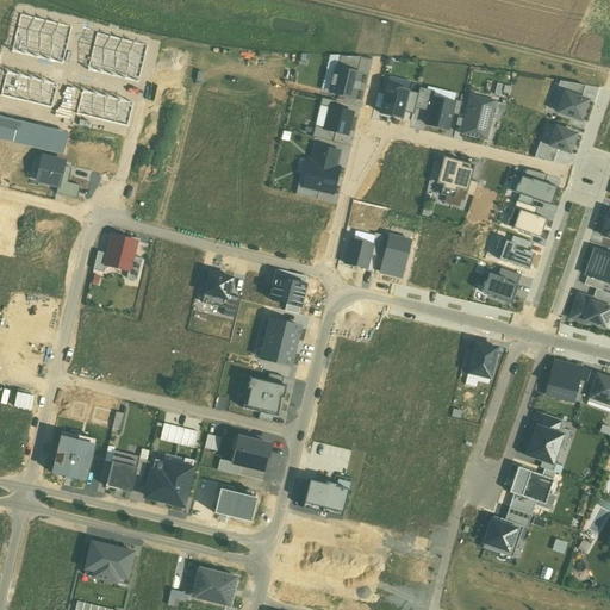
[(61,64),(70,24),(20,12),(14,38),(13,38),(12,42),(10,53),(61,64)]
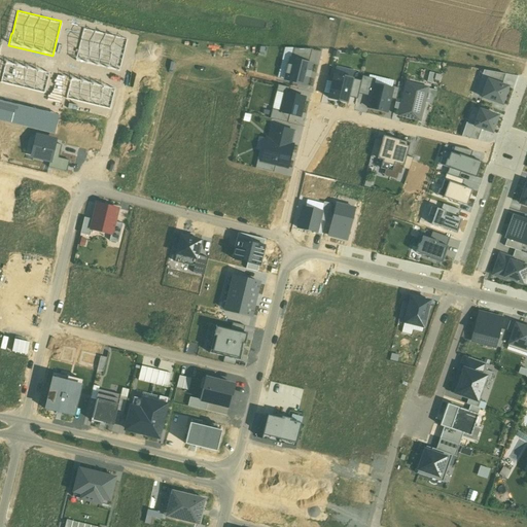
[(127,37),(83,27),(75,61),(117,72),(127,37)]
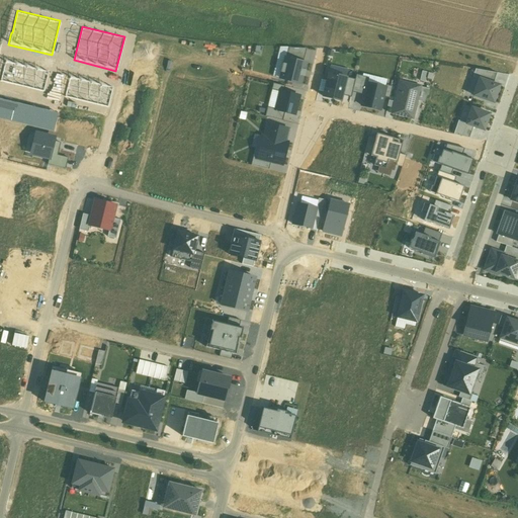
[(285,58),(303,63),(306,50),(288,49),(285,58)]
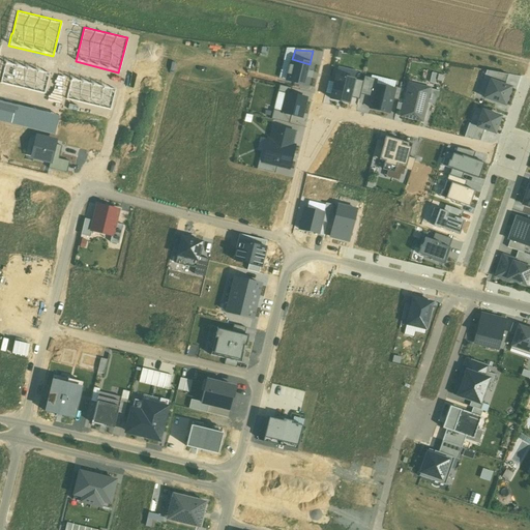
[(287,81),(307,86),(310,79),(311,79),(313,72),(312,71),(313,64),(310,64),(292,59),(291,66),(290,65),(288,75),(289,75),(287,81)]
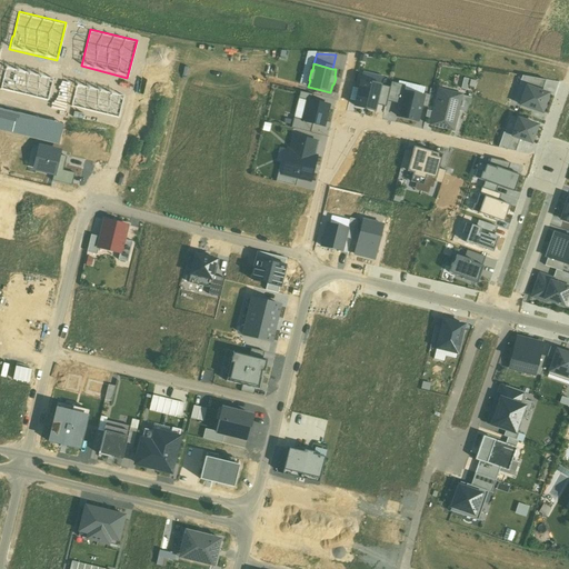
[(53,78),(7,66),(0,89),(47,101),(53,78)]
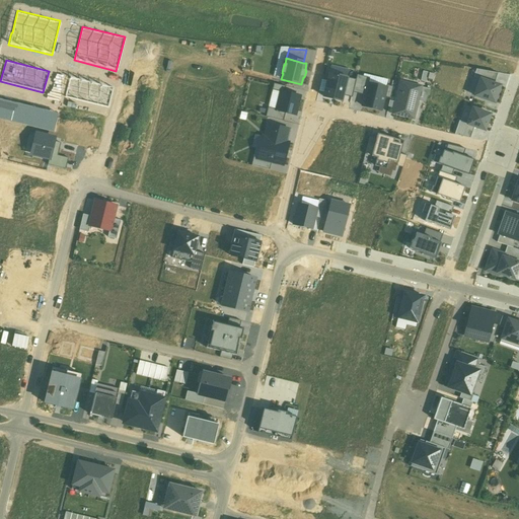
[(331,66),(329,74),(348,78),(349,70),(331,66)]
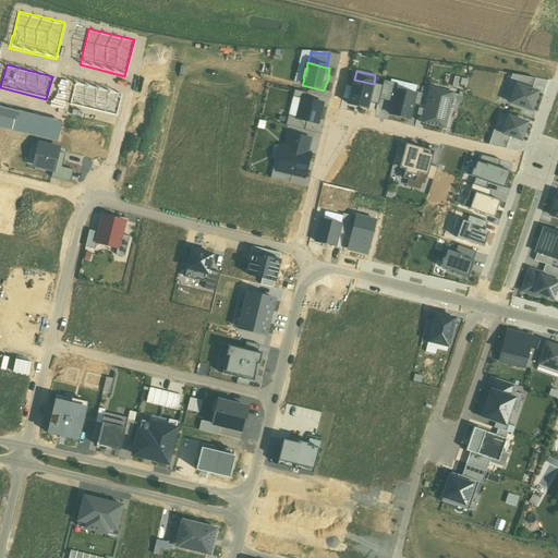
[(517,85),(532,91),(536,80),(512,75),(509,83),(517,85)]
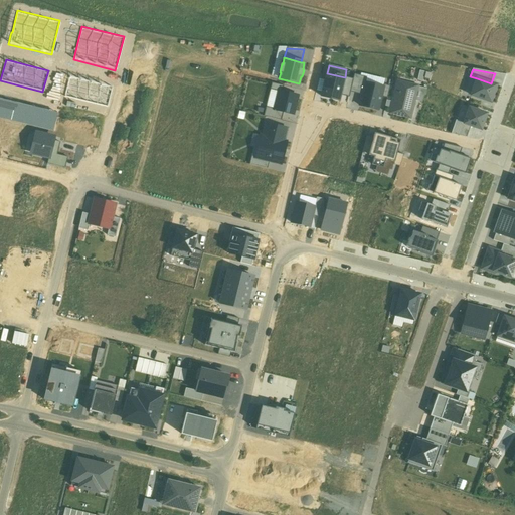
[(327,73),(321,97),(339,101),(340,96),(345,77),(327,73)]
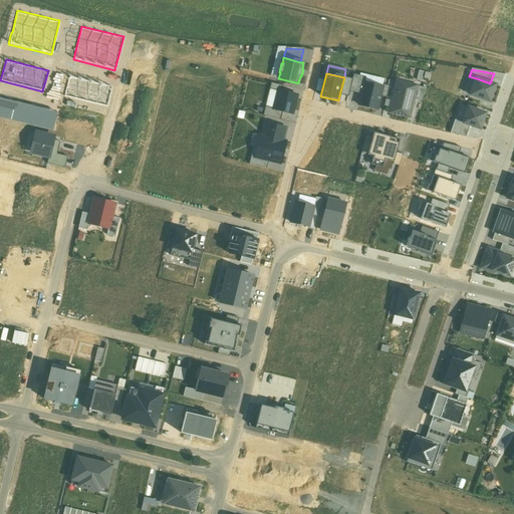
[(352,79),(349,92),(361,95),(364,83),(365,77),(353,74),(352,79)]
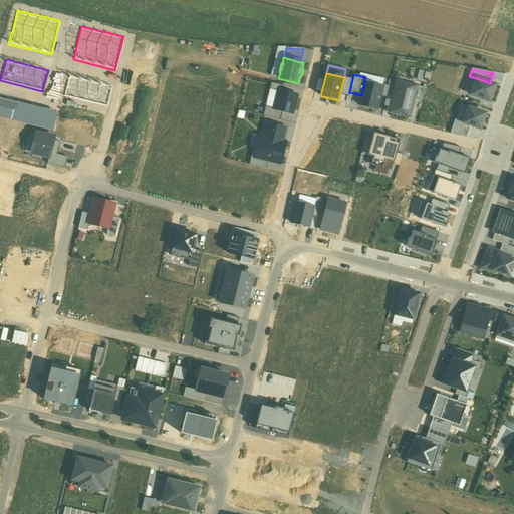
[(63,96),(105,107),(111,86),(69,75),(63,96)]
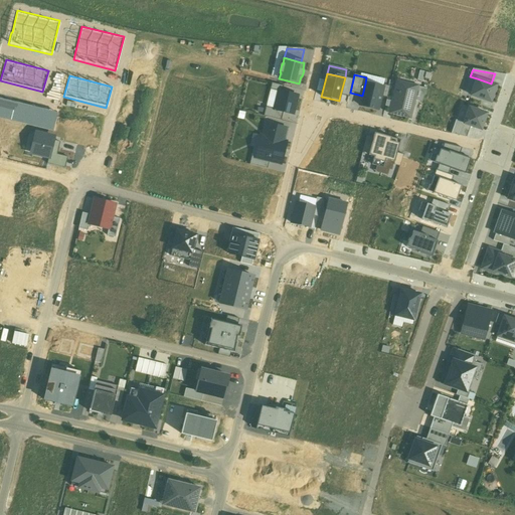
[(345,77),(340,96),(349,98),(350,93),(353,79),(345,77)]
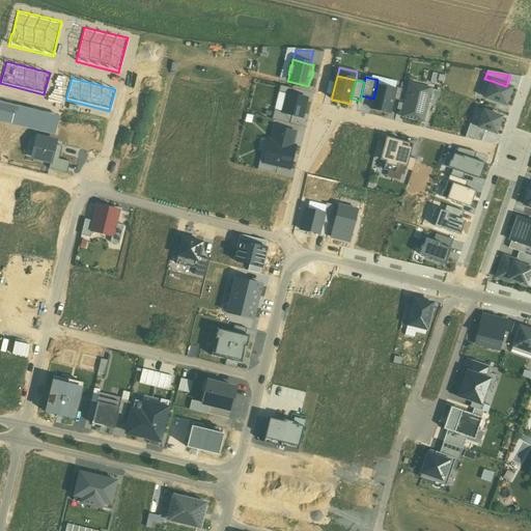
[(485,99),(506,106),(511,88),(506,86),(492,81),(485,99)]
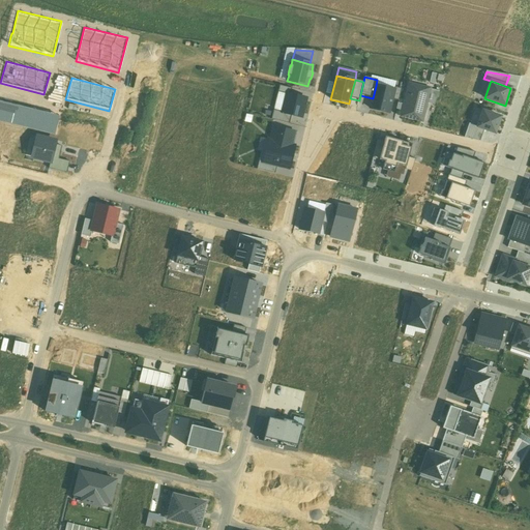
[(427,104),(430,89),(409,85),(405,105),(403,111),(402,116),(422,121),(427,104)]
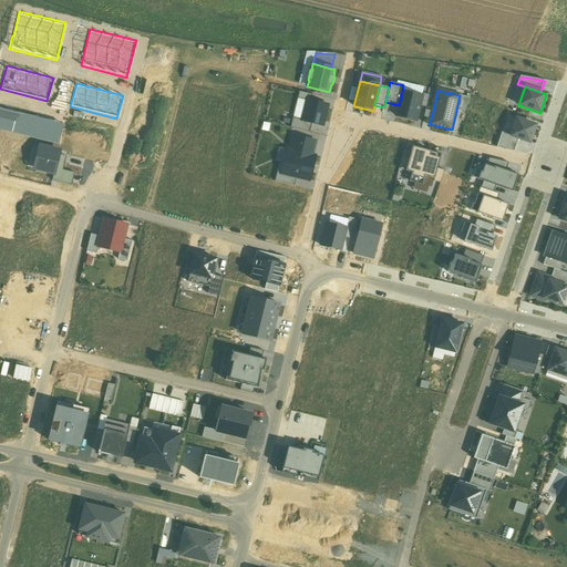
[(299,92),(297,99),(307,101),(310,102),(310,101),(311,94),(299,92)]
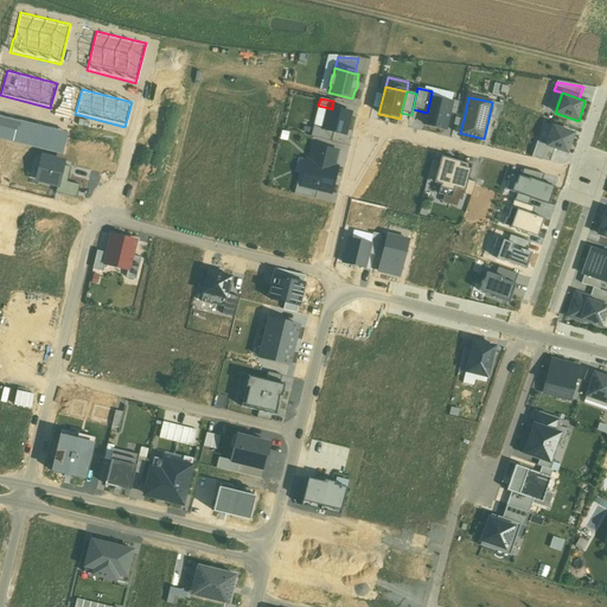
[(427,113),(423,125),(446,129),(449,114),(452,103),(430,98),(427,113)]
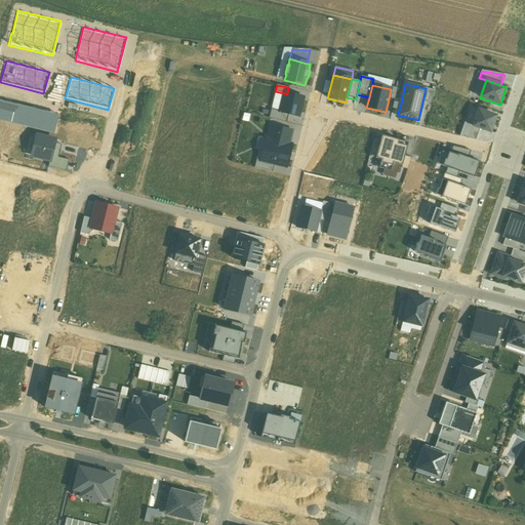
[(391,89),(389,98),(395,99),(398,88),(392,86),(391,89)]
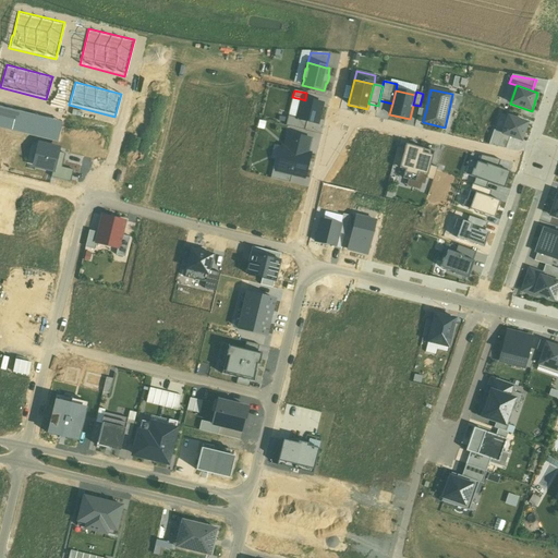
[(452,94),(449,109),(458,110),(462,97),(452,94)]
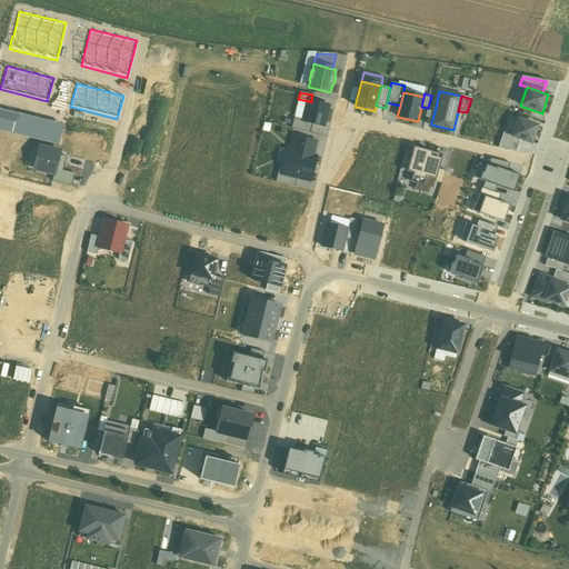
[(303,120),(308,101),(298,99),(293,118),(303,120)]
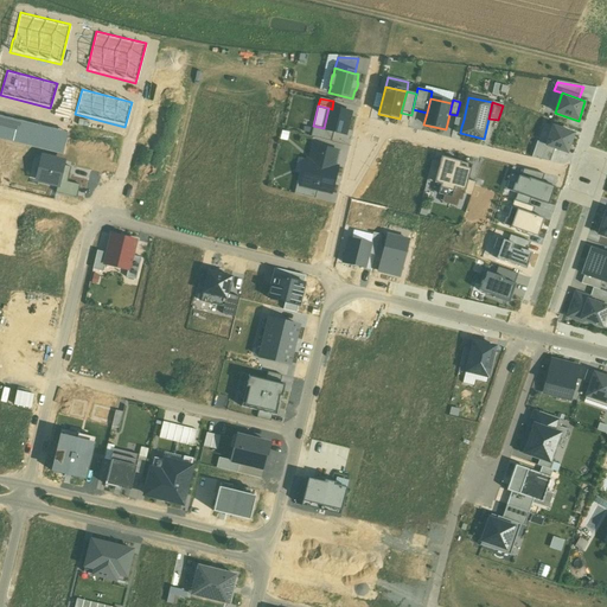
[(332,109),(328,108),(324,128),(324,129),(334,132),(345,134),(350,113),(332,108),(332,109)]
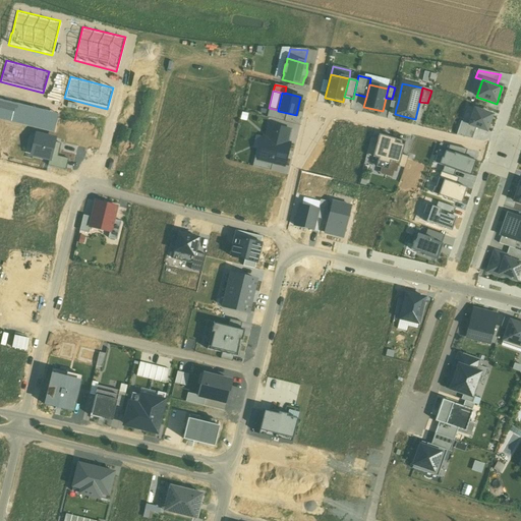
[(0,99),(0,119),(53,132),(58,113),(0,99)]
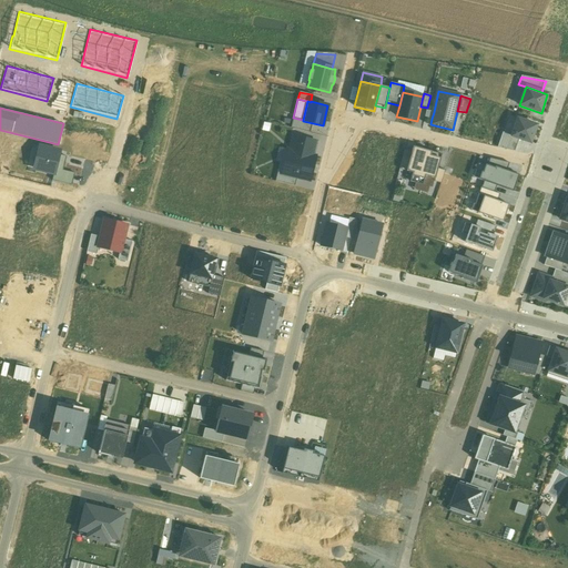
[(298,130),(310,133),(313,123),(303,121),(303,120),(293,118),(291,129),(298,130)]
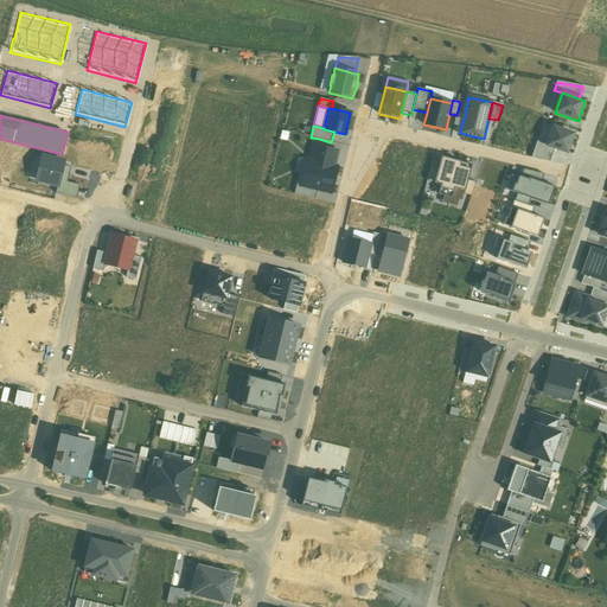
[(555,149),(567,153),(574,134),(554,127),(547,146),(555,149)]
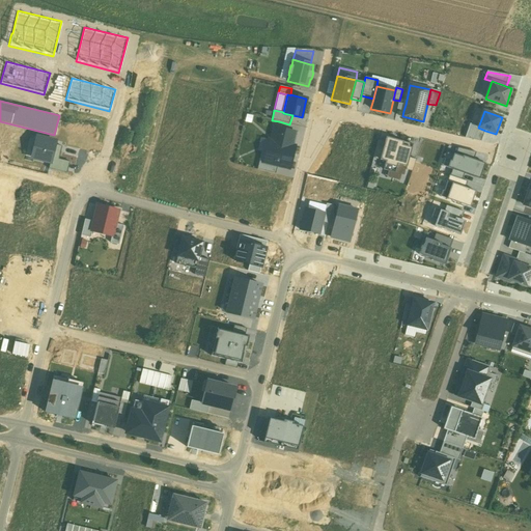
[(481,142),(485,131),(478,128),(470,124),(465,138),(481,142)]
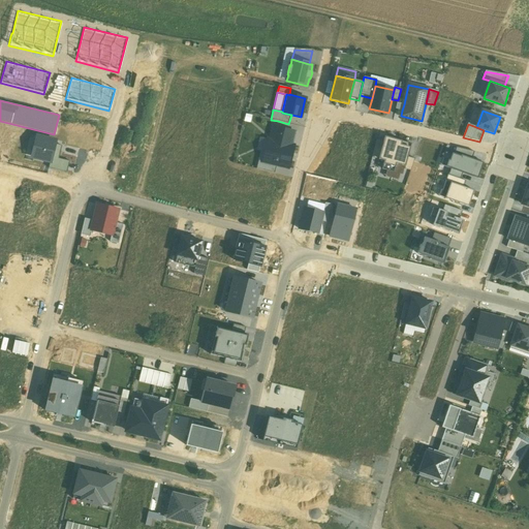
[(270,139),(268,139),(262,161),(258,160),(256,169),(275,174),(276,165),(288,168),(293,146),(291,146),(294,131),(273,126),(270,139)]
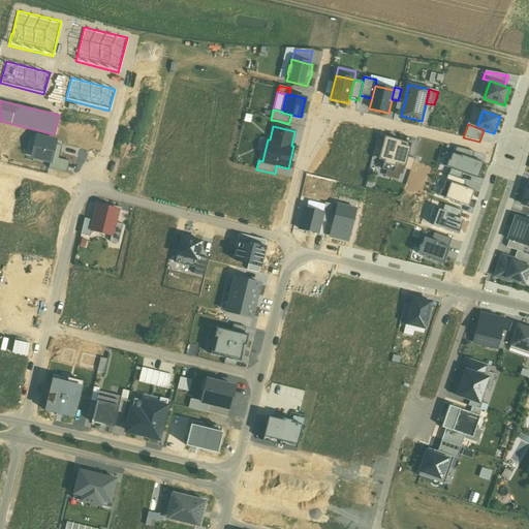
[(52,163),(56,145),(57,141),(36,135),(31,159),(50,163),(52,163)]
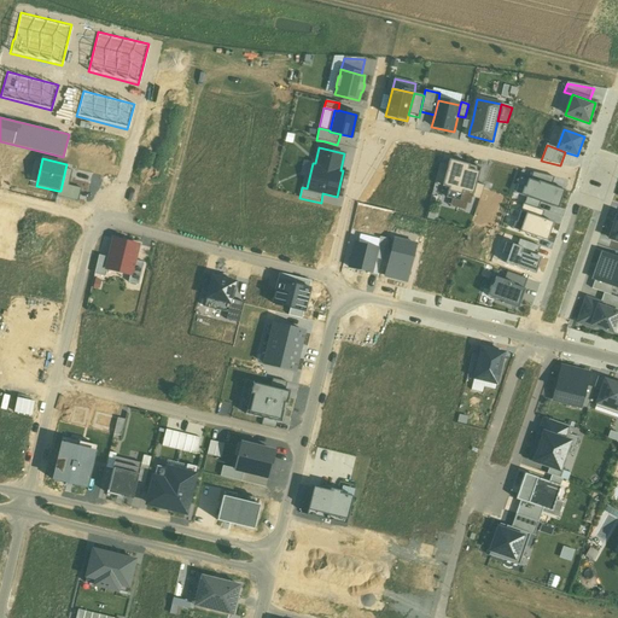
[(470,165),(449,159),(448,165),(442,186),(449,188),(473,196),(477,184),(478,178),(481,168),(470,165)]
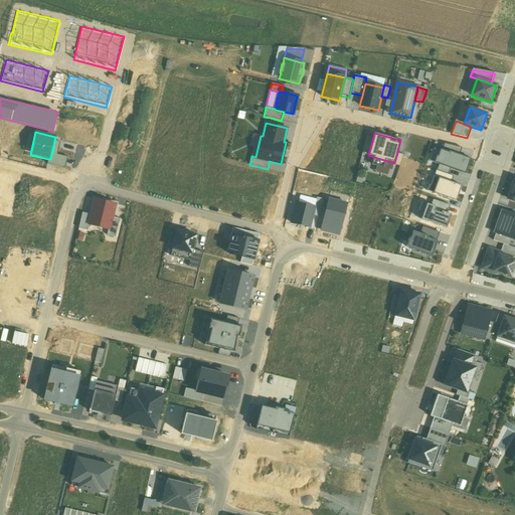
[(373,138),(367,136),(362,154),(368,155),(373,138)]
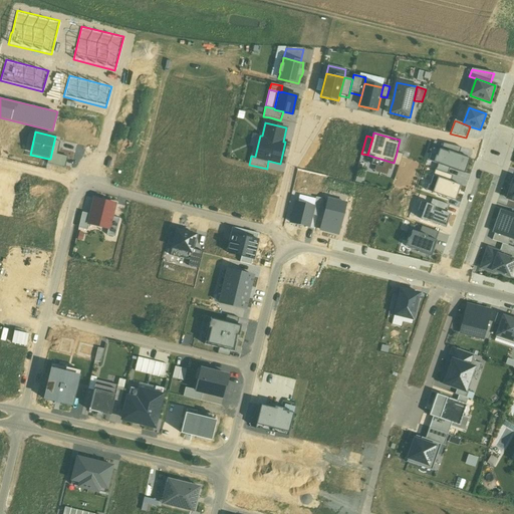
[(47,164),(64,168),(67,157),(57,155),(59,142),(54,141),(50,159),(48,159),(47,164)]
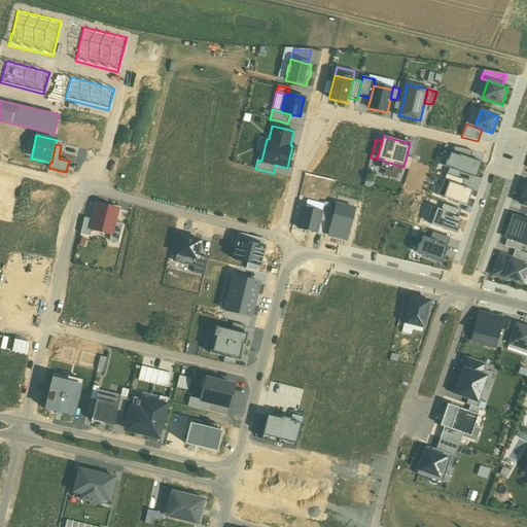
[(455,147),(452,153),(459,155),(459,154),(470,159),(472,151),(455,147)]
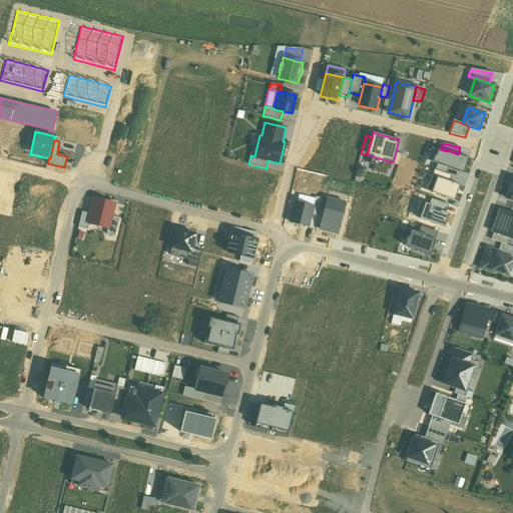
[(434,162),(437,164),(448,168),(463,173),(469,158),(458,154),(447,150),(447,151),(440,149),(438,148),(434,162)]
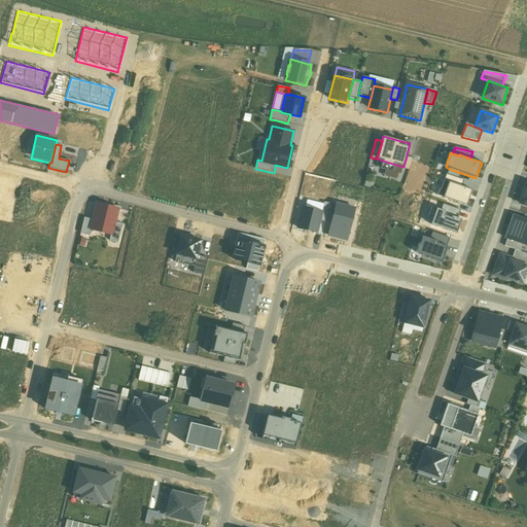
[(402,169),(410,171),(413,159),(407,156),(403,167),(402,169)]
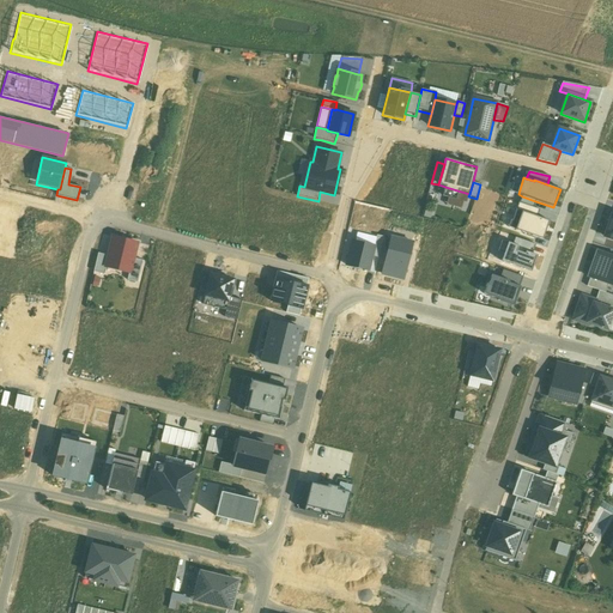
[(445,187),(443,196),(466,202),(468,196),(469,194),(445,187)]
